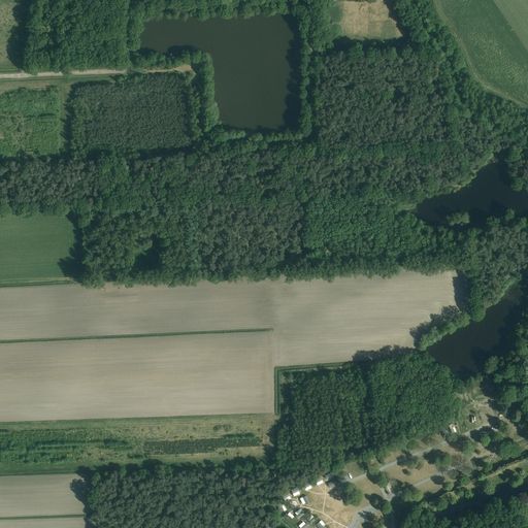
[(519,405),(513,409),(517,415),(523,411),(519,405)]
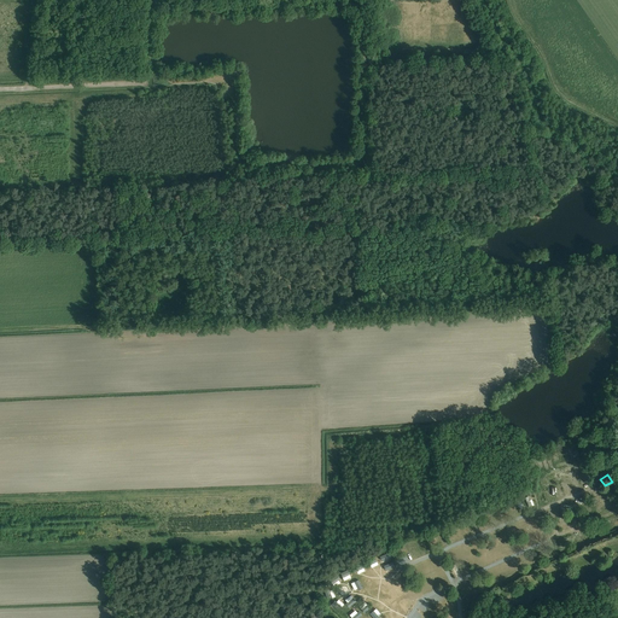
[(544,476),(536,478),(537,485),(547,482),(544,476)]
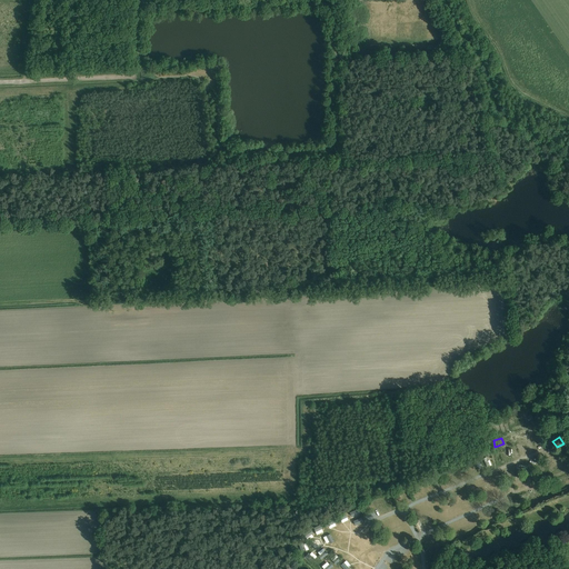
[(355,508),(348,513),(350,517),(357,512),(355,508)]
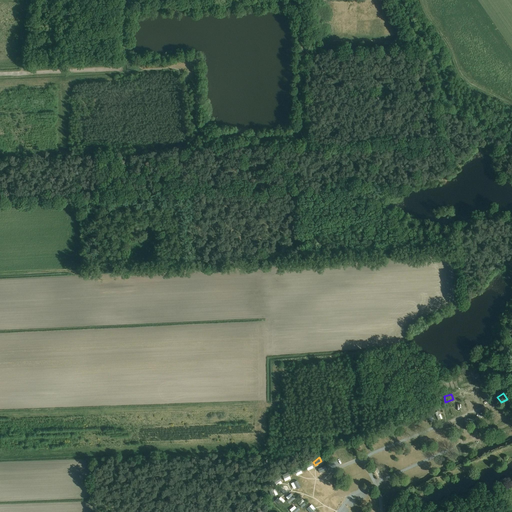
[(295,479),(289,481),(291,488),(298,486),(295,479)]
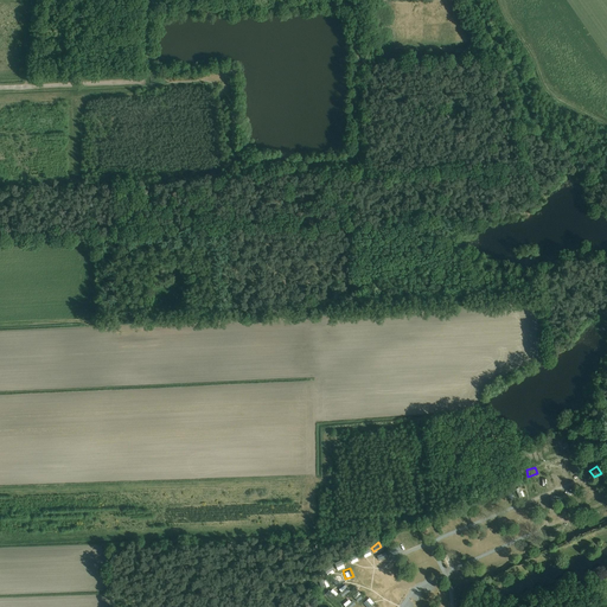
[(342,583),(336,588),(340,593),(346,588),(342,583)]
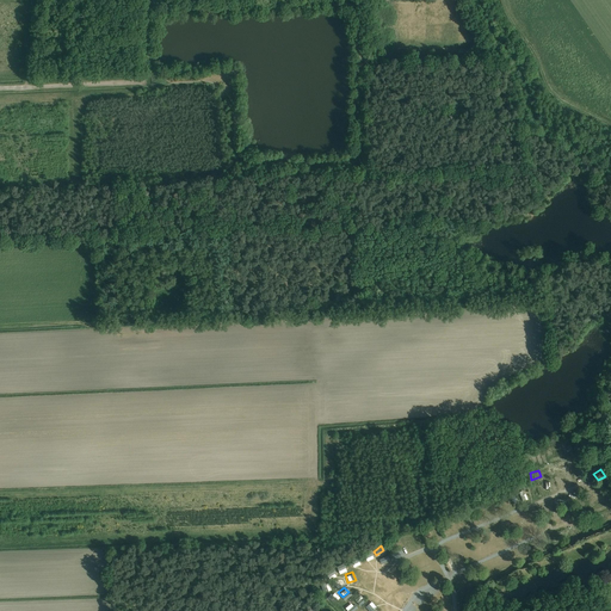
[(332,591),(326,597),(331,603),(338,597),(332,591)]
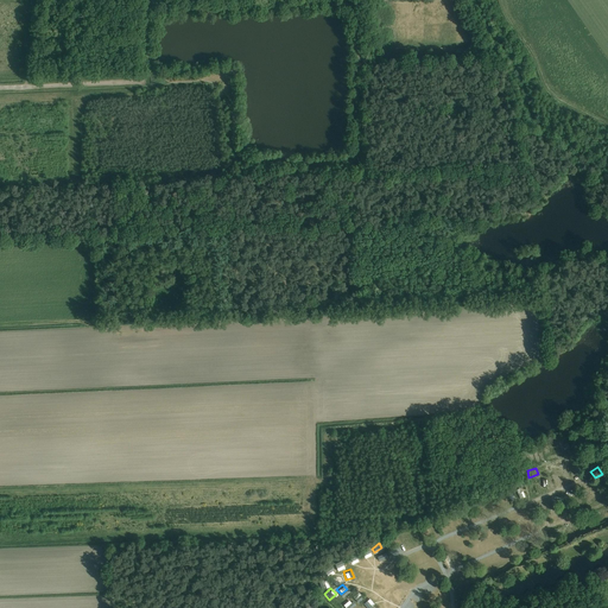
[(361,602),(366,607),(368,607),(373,603),(367,597),(361,602)]
